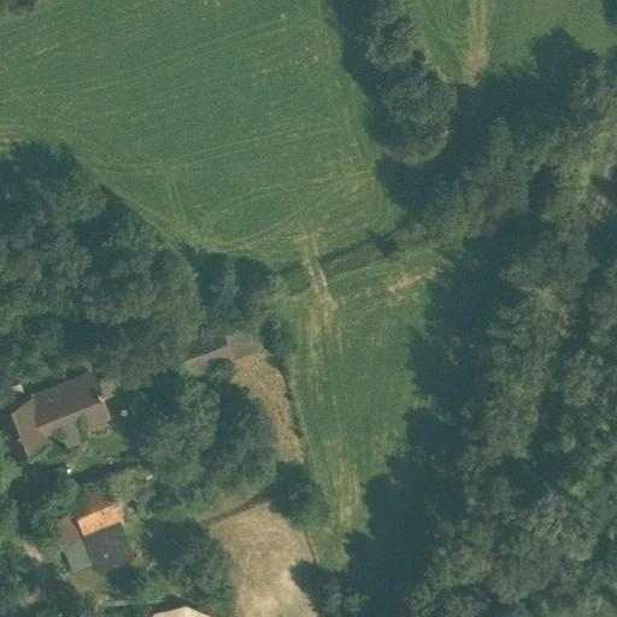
[(222,321),(183,333),(197,371),(234,358),(222,321)]
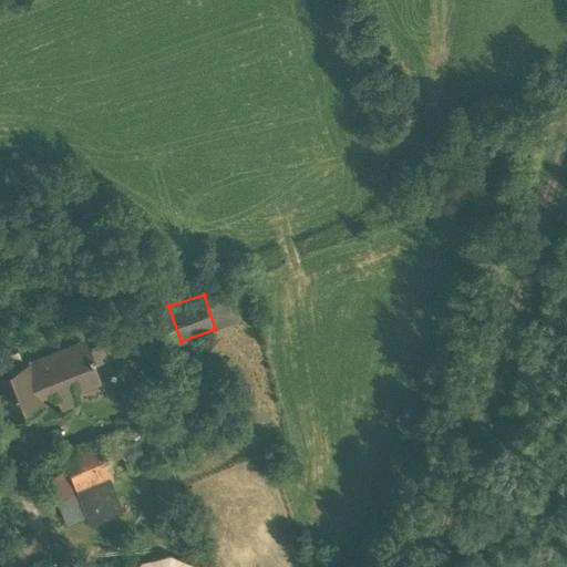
[(83,344),(24,368),(26,370),(0,379),(0,414),(2,420),(58,399),(59,402),(65,405),(71,403),(74,397),(72,392),(98,382),(91,364),(93,363),(91,359),(89,360),(83,344)]
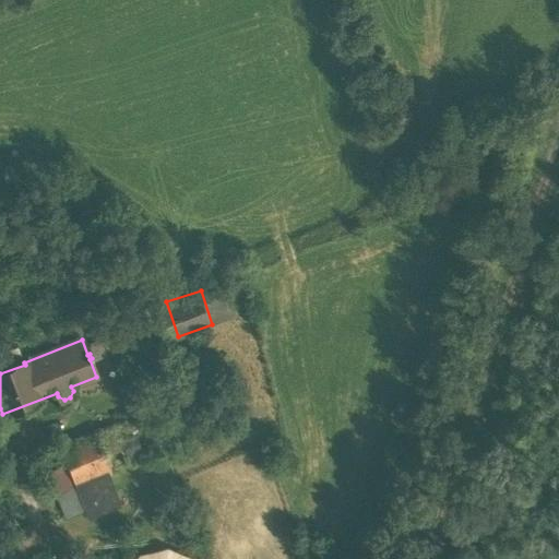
[(95,432),(59,447),(74,485),(110,471),(95,432)]
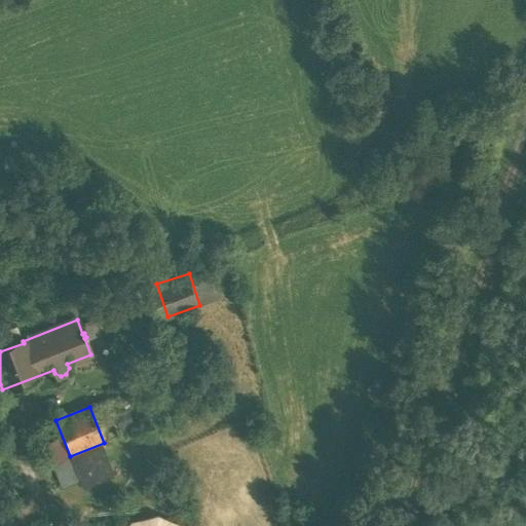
[(111,475),(103,452),(58,470),(66,491),(111,475)]
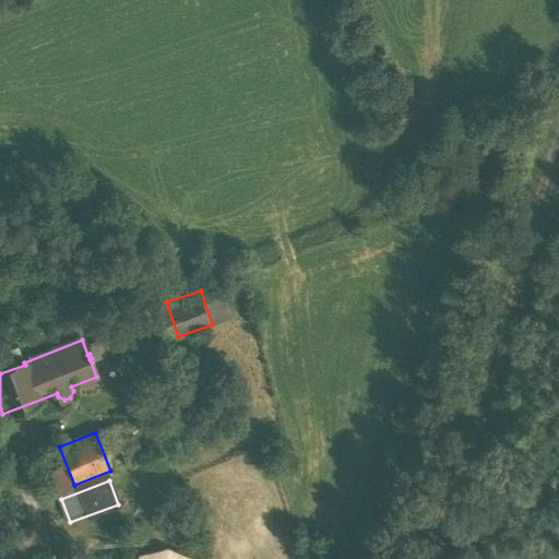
[(201,558),(199,545),(128,558),(201,558)]
